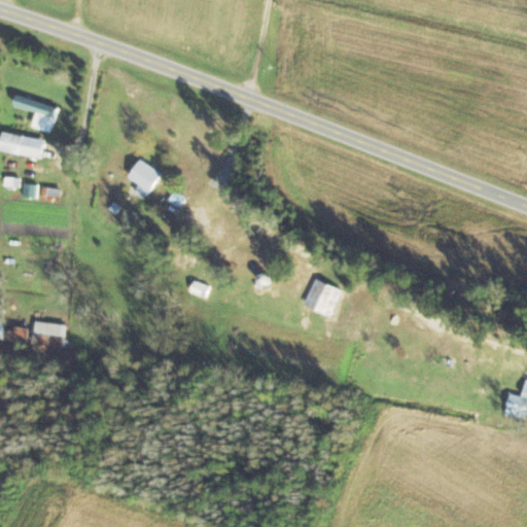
[(14,106),(56,117),(59,107),(16,96),(14,106)]
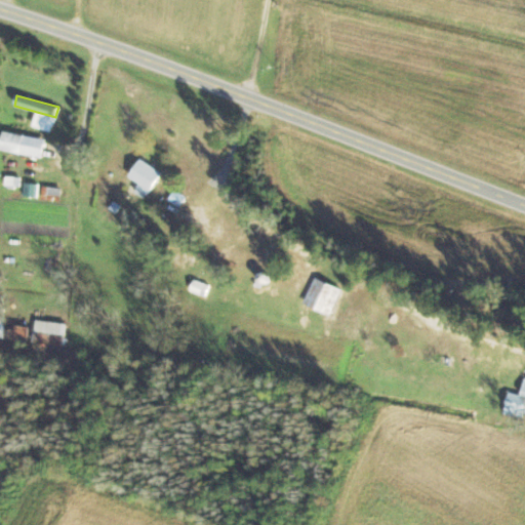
[(0,150),(42,158),(45,139),(3,131),(0,149),(0,150)]
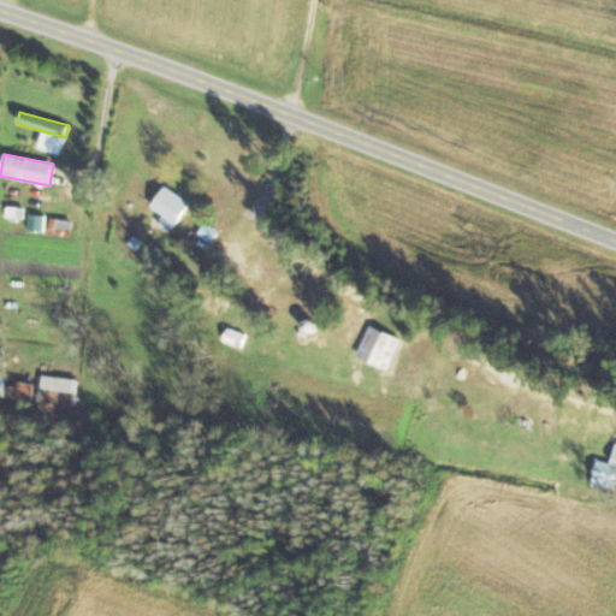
[(159,224),(170,232),(191,205),(166,187),(150,206),(165,217),(159,224)]
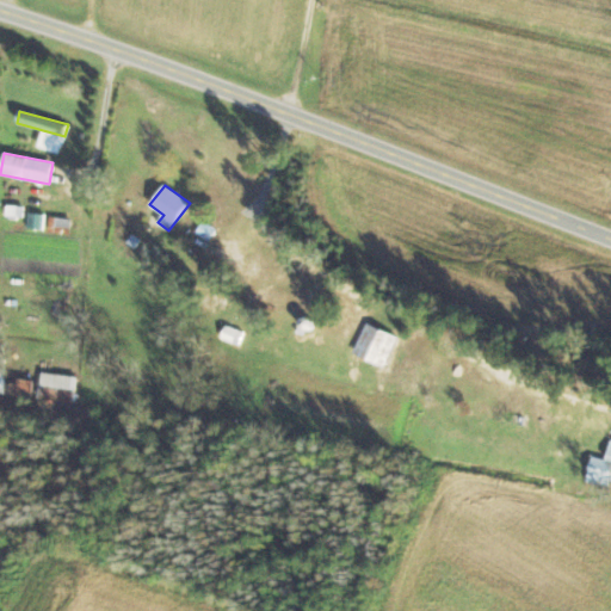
[(383,369),(397,338),(366,323),(351,353),(383,369)]
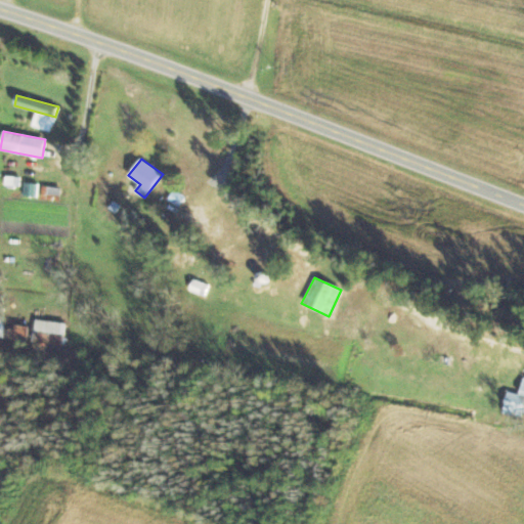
[(190,290),(201,294),(205,285),(193,280),(190,290)]
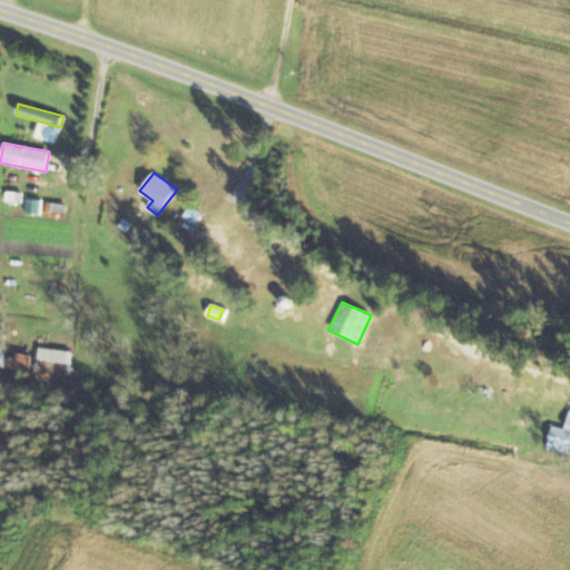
[(71,350),(37,350),(37,375),(71,375),(71,350)]
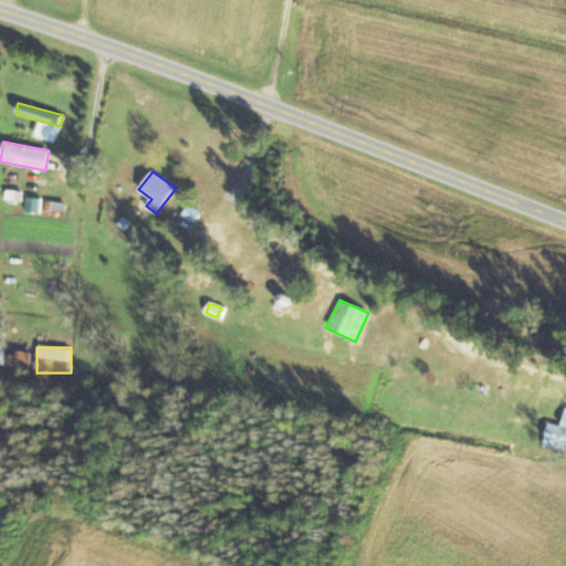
[(565,407),(561,427),(547,423),(543,444),(565,450),(565,407)]
